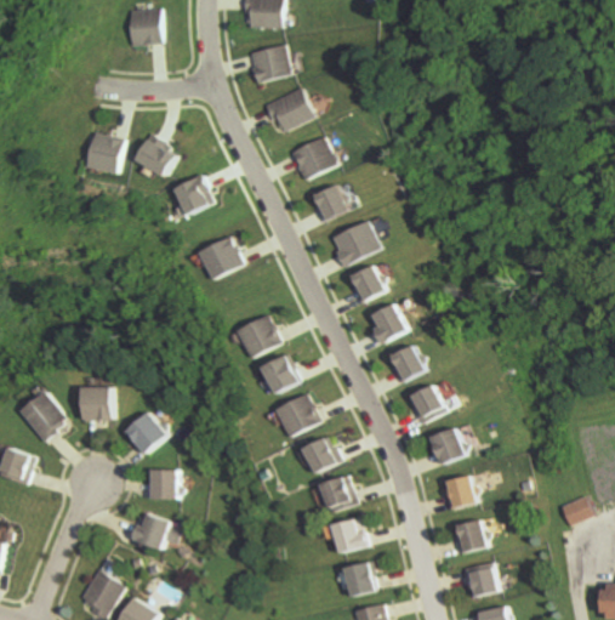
[(283,28),(283,0),(244,0),(244,27),(283,28)]
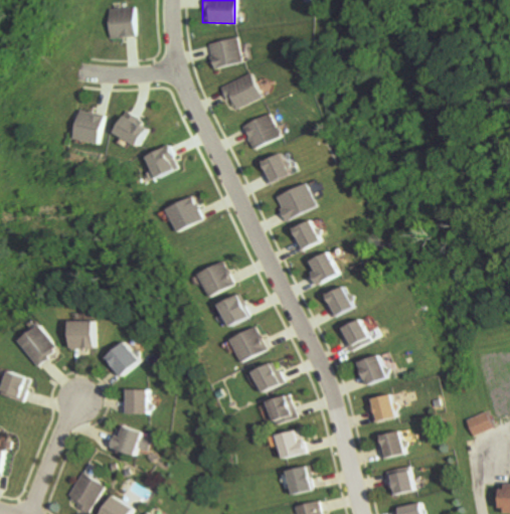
[(132,35),(130,6),(104,8),(106,37),(132,35)]
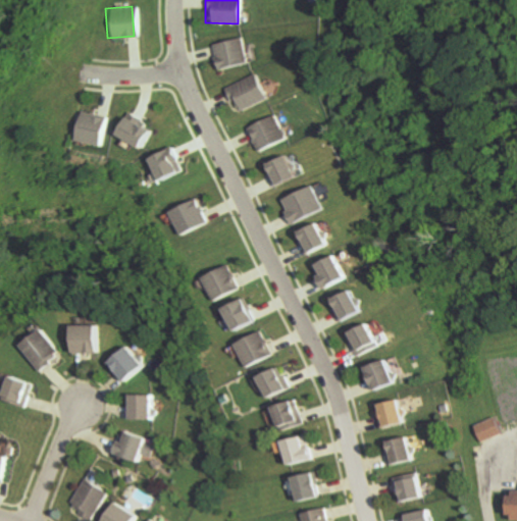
[(210,44),(215,68),(245,62),(239,37),(210,44)]
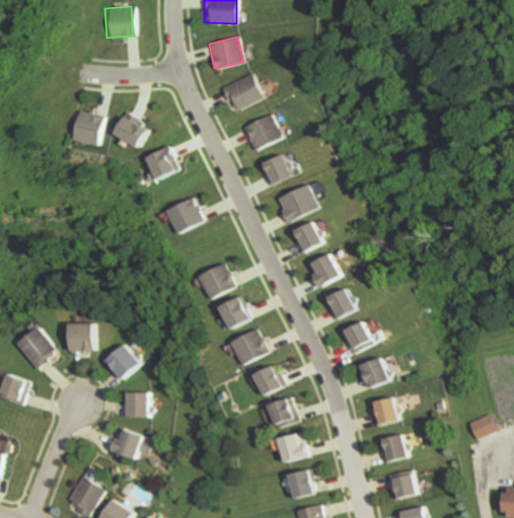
[(261,97),(249,73),(220,86),(232,111),(261,97)]
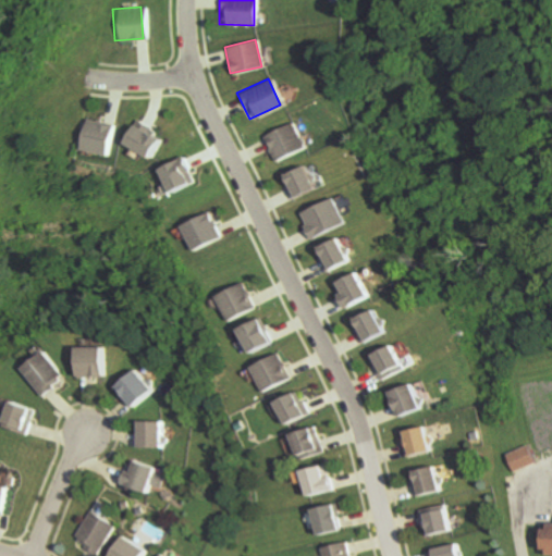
[(103,156),(111,124),(83,116),(75,148),(103,156)]
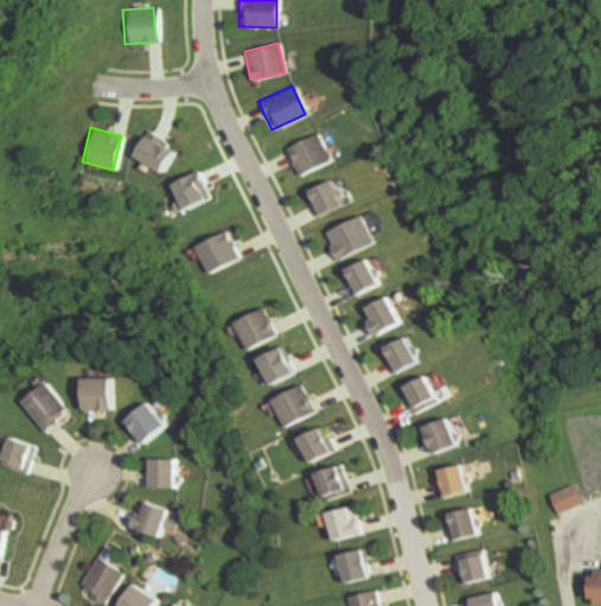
[(144,132),(130,157),(159,171),(172,146),(144,132)]
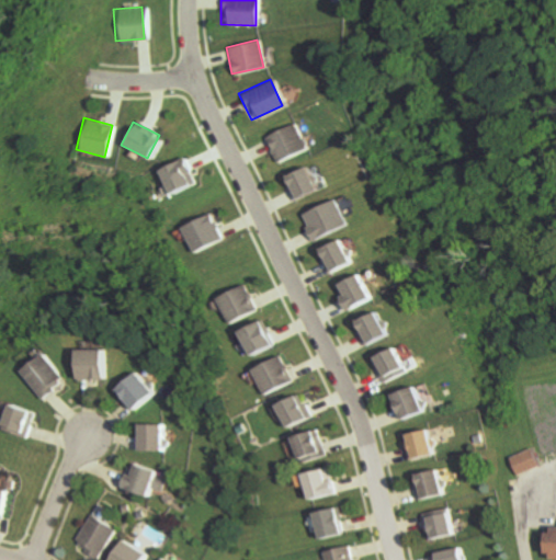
[(302,150),(292,124),(262,134),(271,160),(302,150)]
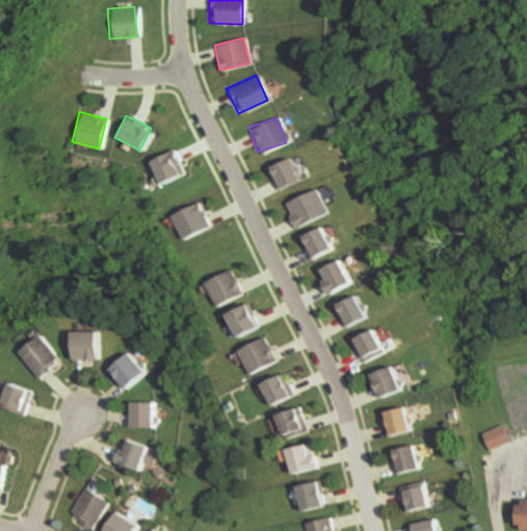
[(182,175),(175,151),(150,158),(157,182),(182,175)]
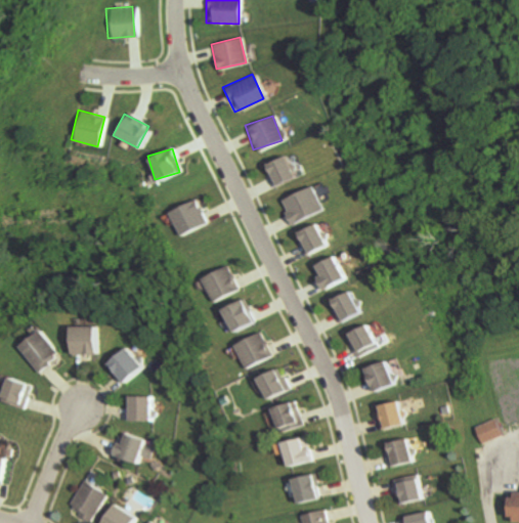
[(271,186),(291,178),(282,156),(262,164),(271,186)]
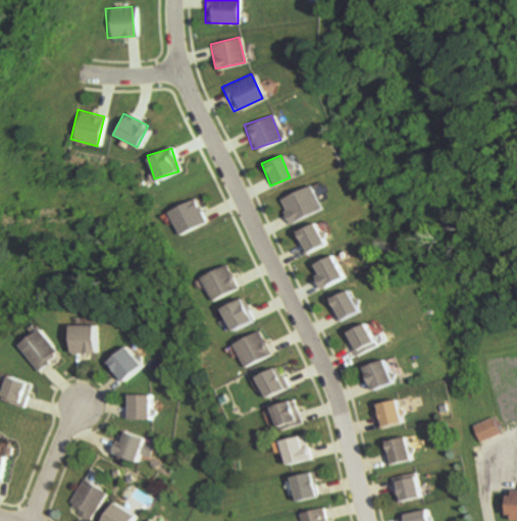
[(319,209),(308,185),(277,199),(289,223),(319,209)]
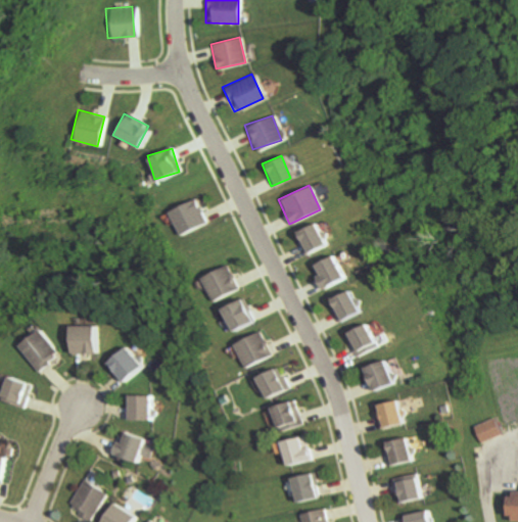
[(166,210),(176,235),(203,223),(194,199),(166,210)]
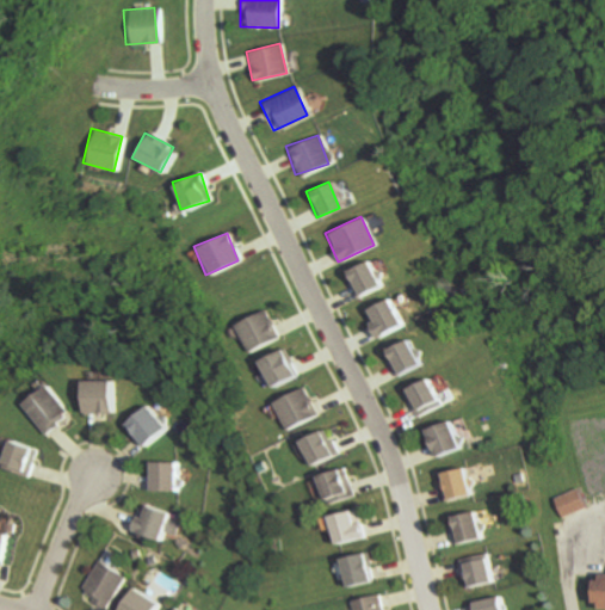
[(345,271),(357,296),(378,285),(366,262),(345,271)]
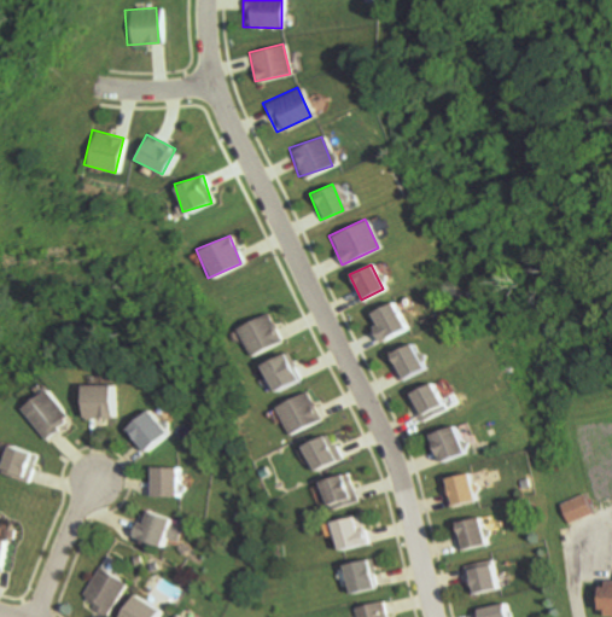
[(376,326),(372,329),(376,339),(402,331),(394,303),(371,310),(376,326)]
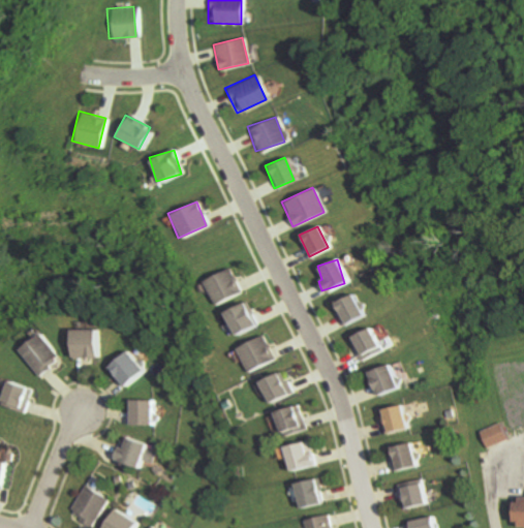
[(201,280),(211,304),(239,292),(228,268),(201,280)]
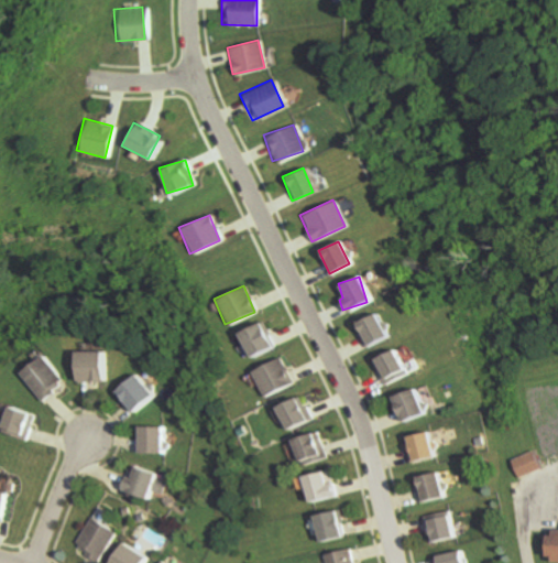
[(353,323),(364,346),(384,336),(373,313),(353,323)]
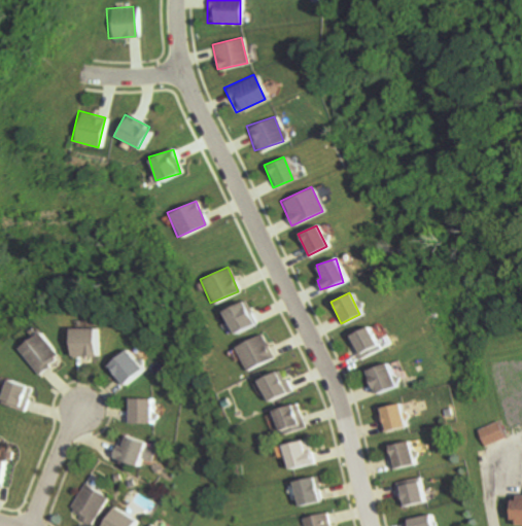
[(254,323),(243,301),(221,311),(233,334),(254,323)]
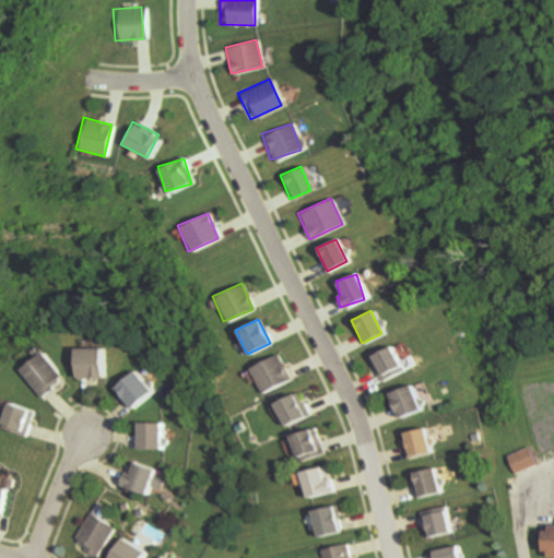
[(400,370),(389,346),(367,356),(379,381),(400,370)]
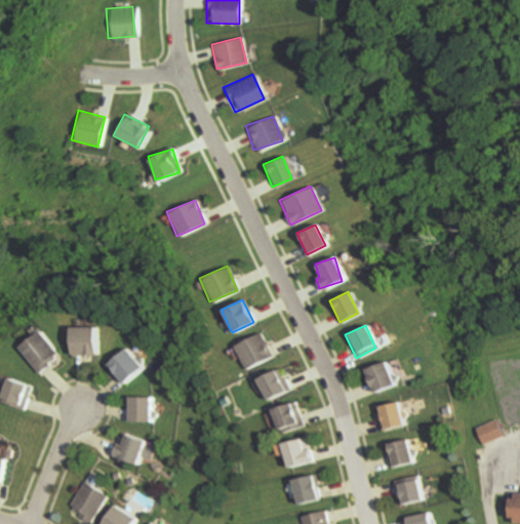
[(69,355),(93,354),(92,326),(68,327),(69,355)]
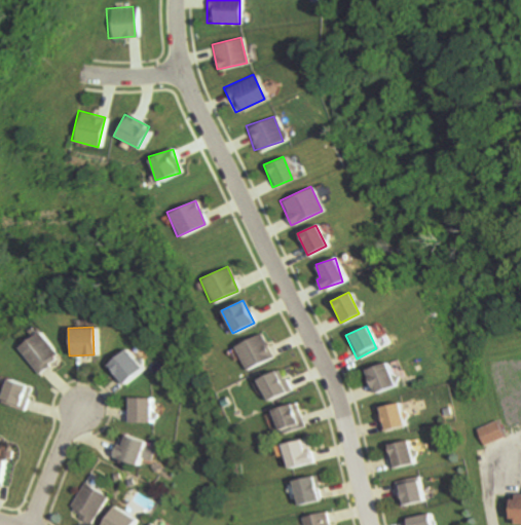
[(34,372),(57,358),(39,331),(16,345),(34,372)]
